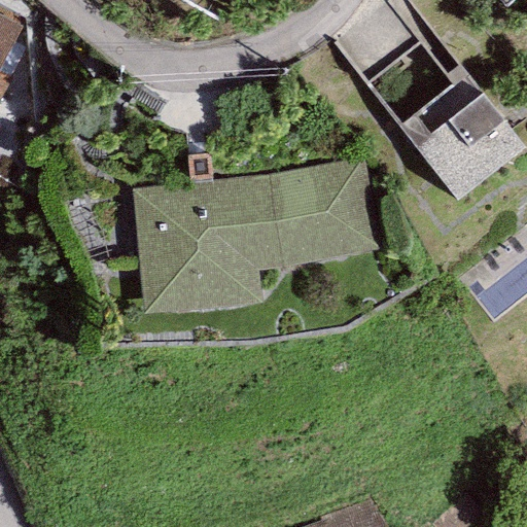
[(0,12),(0,65),(22,24),(0,12)]
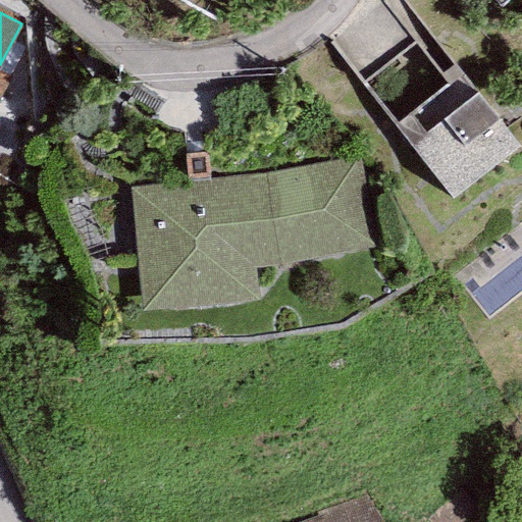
[(414,40),(361,83),(454,197),(521,143),(463,71),(449,83),(414,40)]
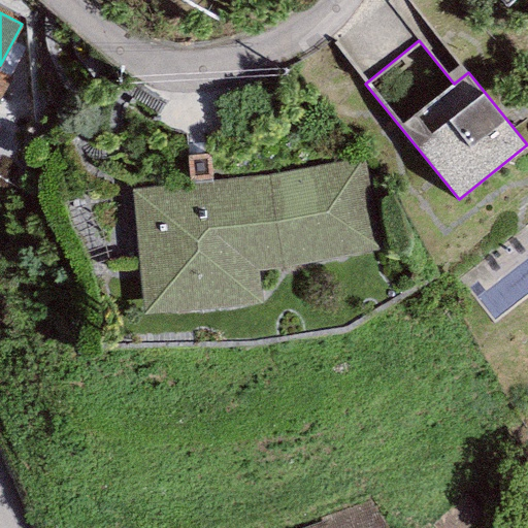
[(210,151),(185,156),(187,178),(213,174),(210,151)]
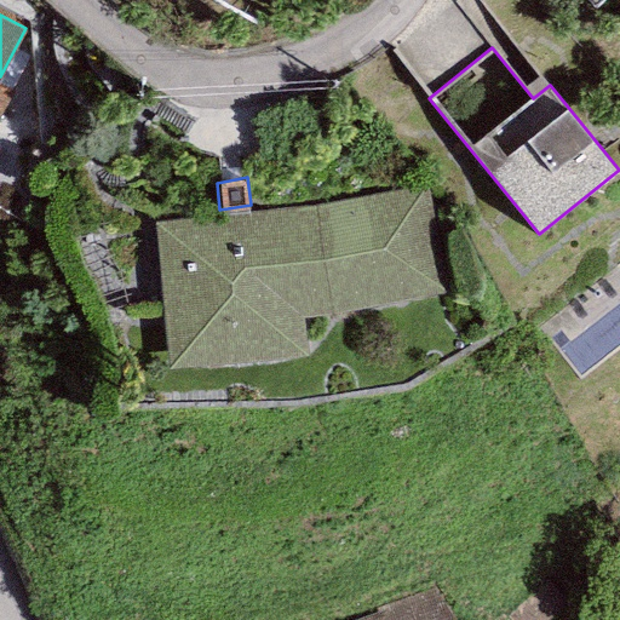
[(311,207),(151,220),(168,372),(306,352),(302,316),(447,288),(426,184),(311,207)]
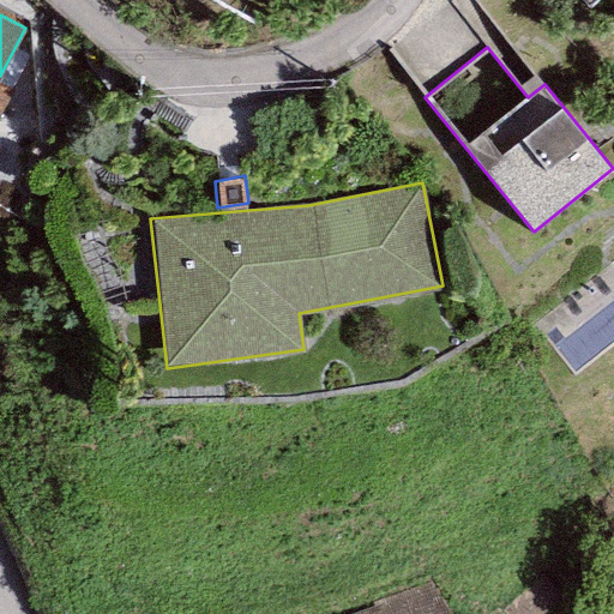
[(542,613),(563,595),(540,573),(501,608),(505,613),(542,613)]
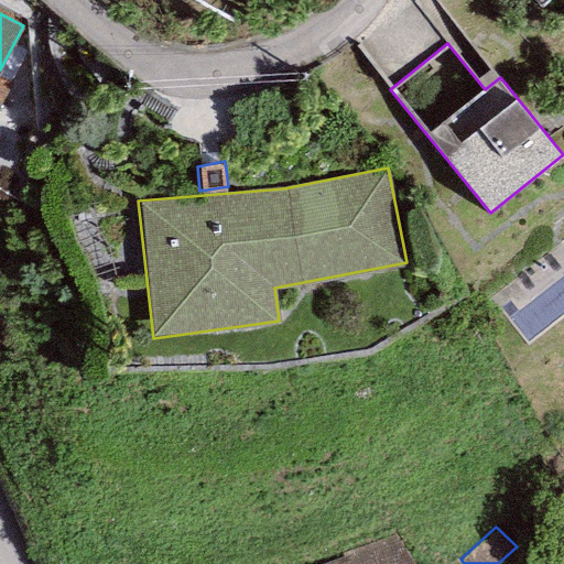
[(347,551),(348,554),(351,563),(411,563),(407,553),(392,534),(347,551)]
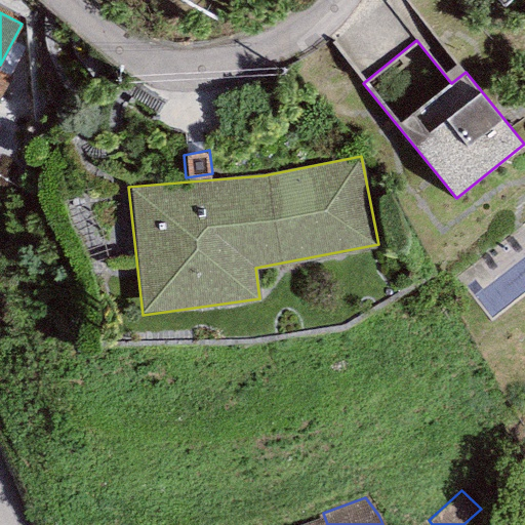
[(327,524),(324,516),(299,524),(327,524)]
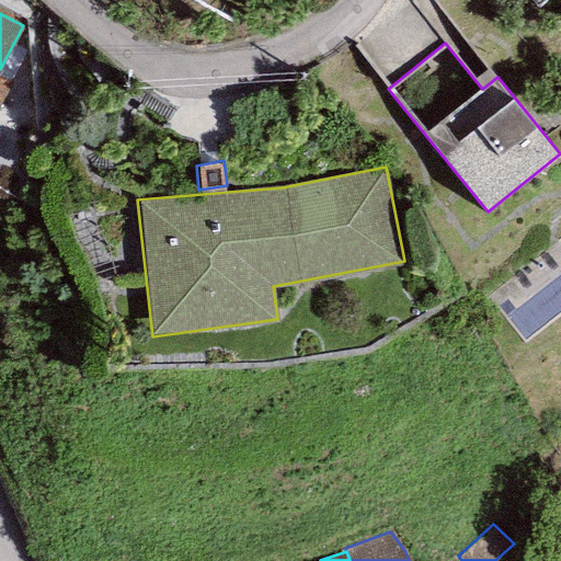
All buildings are outlined.
